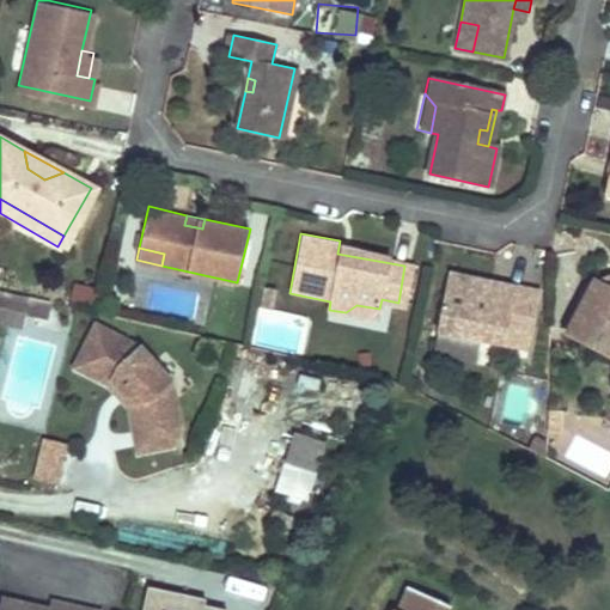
[(609,284),(609,270),(599,274),(592,290),(609,284)]
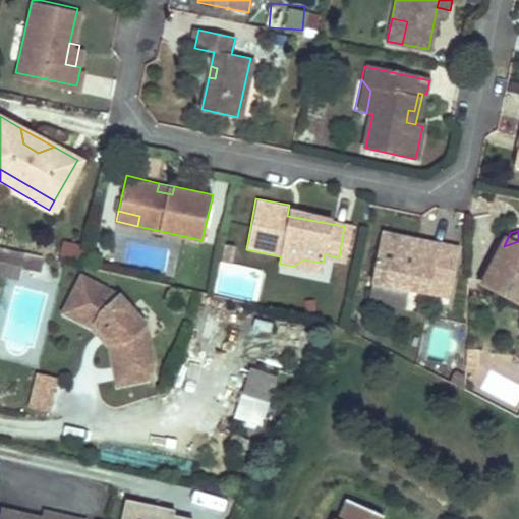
[(454,268),(435,265),(440,243),(422,239),(420,246),(399,242),(400,235),(382,231),(371,281),(428,293),(448,297),(448,296),(454,268)]
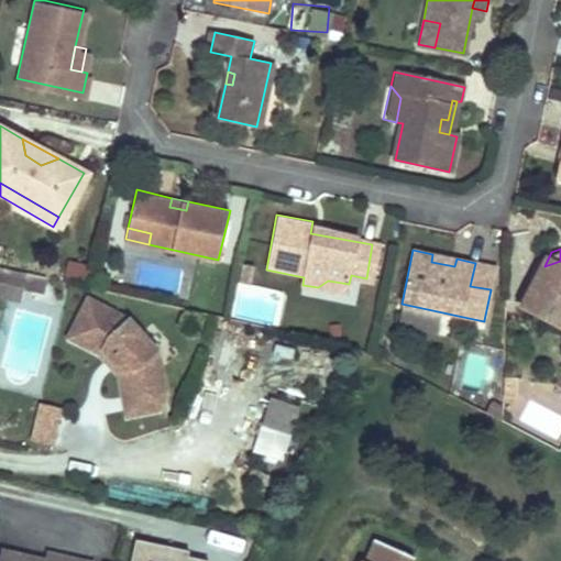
[(457,259),(432,254),(431,262),(454,266),(457,259)]
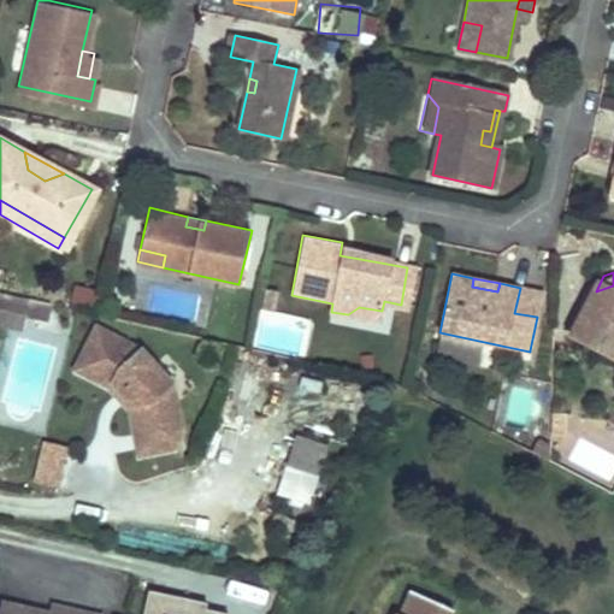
[(94,287),(75,283),(71,302),(90,306),(94,287)]
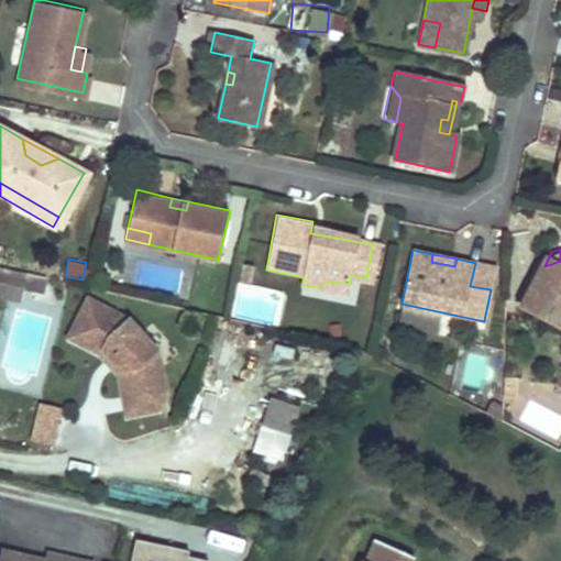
[(560,261),(545,266),(525,312),(560,327),(560,261)]
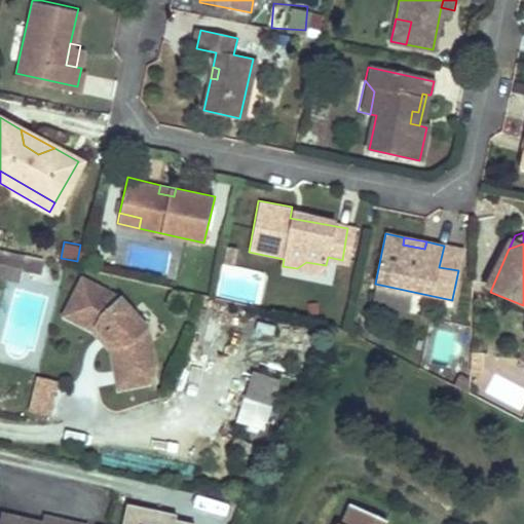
[(462,249),(444,246),(439,267),(458,270),(462,249)]
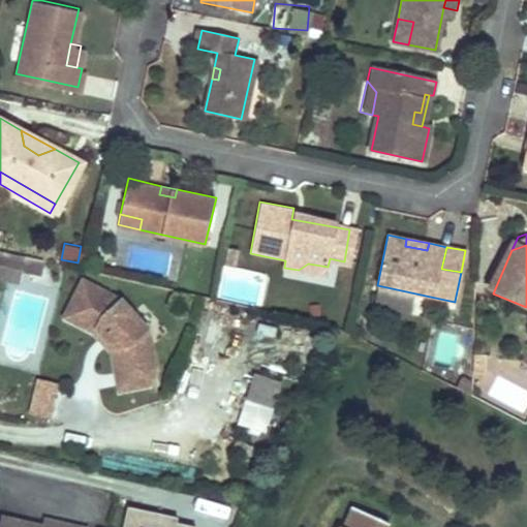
[(235,266),(239,251),(227,248),(223,264),(235,266)]
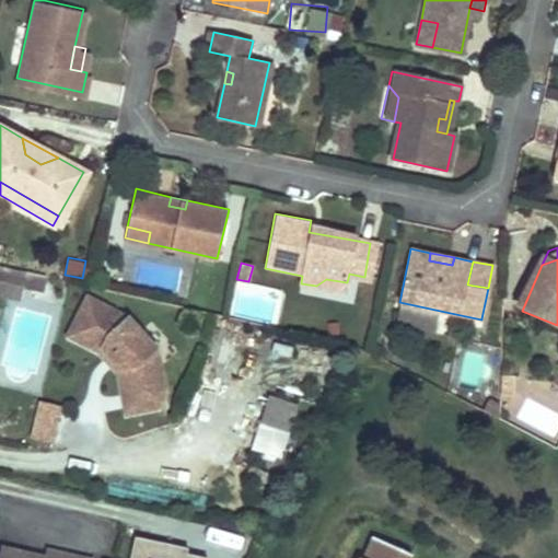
[(0,291),(20,295),(22,285),(21,285),(24,270),(0,265),(0,291)]
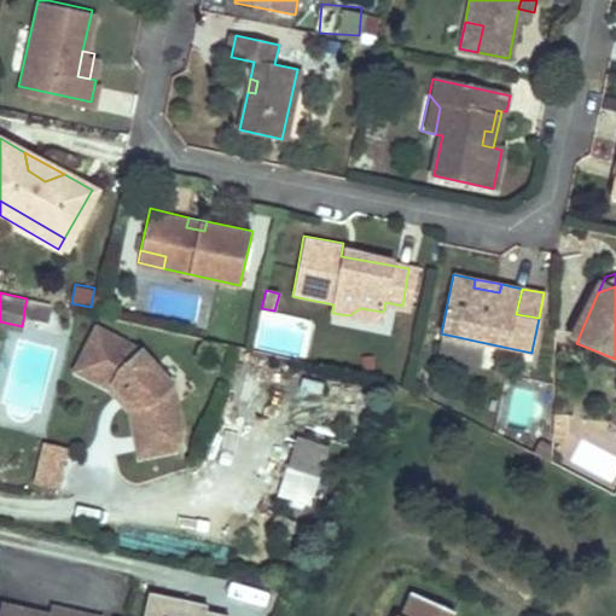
[(47,320),(51,304),(27,298),(23,314),(24,314),(47,320)]
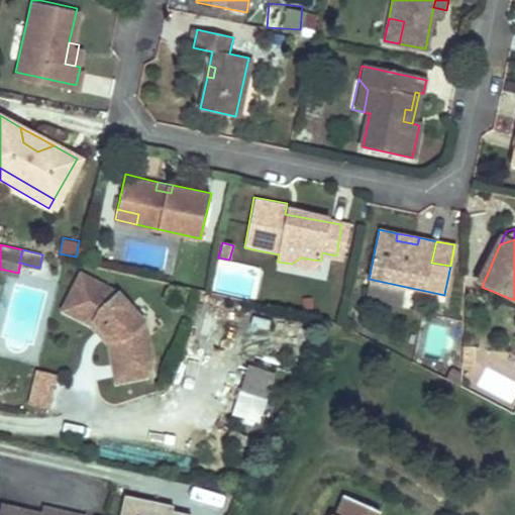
[(292,264),(278,262),(277,267),(318,275),(320,261),(301,258),(292,264)]
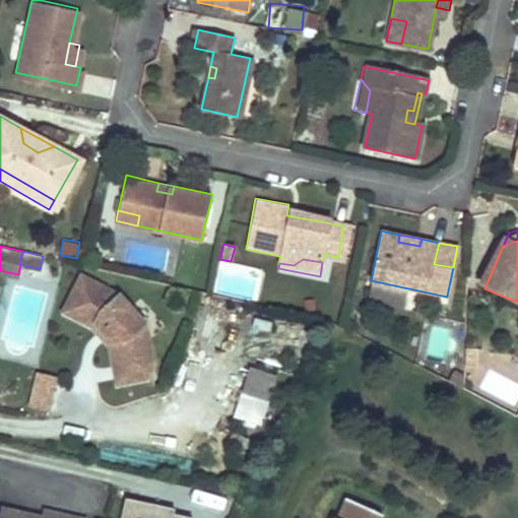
[(118,288),(115,292),(79,273),(61,309),(90,324),(92,319),(101,323),(107,330),(108,331),(105,333),(107,342),(115,382),(144,376),(150,358),(143,323),(146,320),(118,288)]
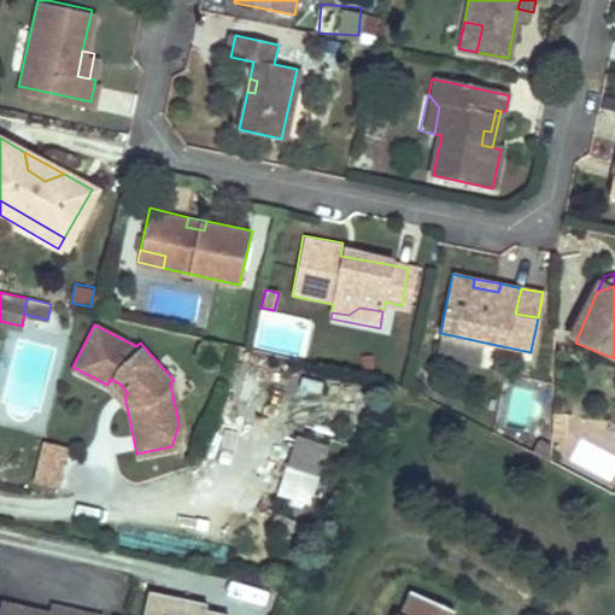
[(127,392),(119,384),(110,379),(107,385),(127,406),(124,396),(128,393),(127,392)]
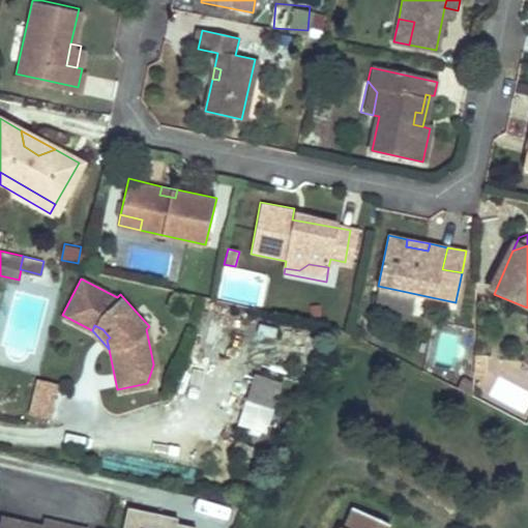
[(281,382),(253,374),(238,424),(266,432),(281,382)]
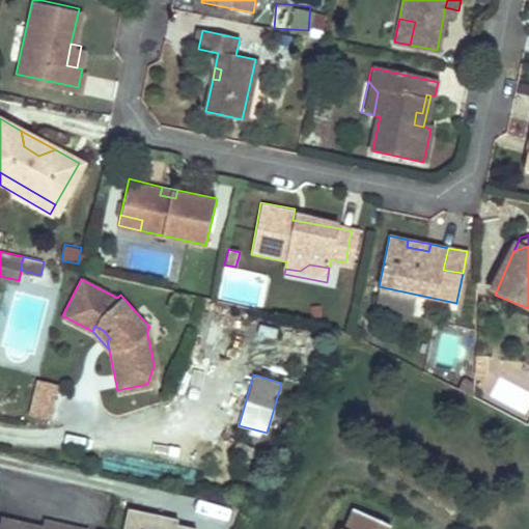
[(462,378),(456,388),(472,395),(472,383),(462,378)]
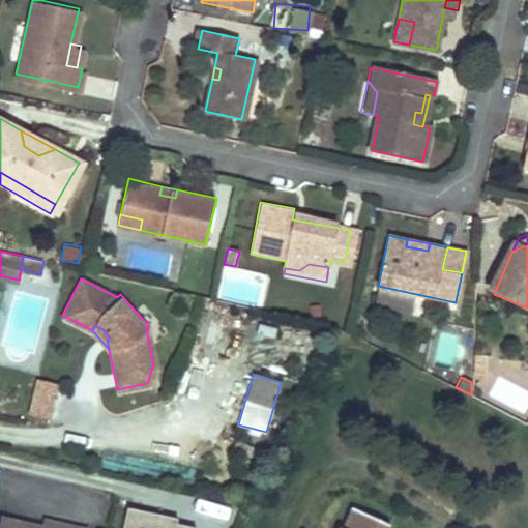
[(58,383),(36,378),(27,414),(50,419),(58,383)]
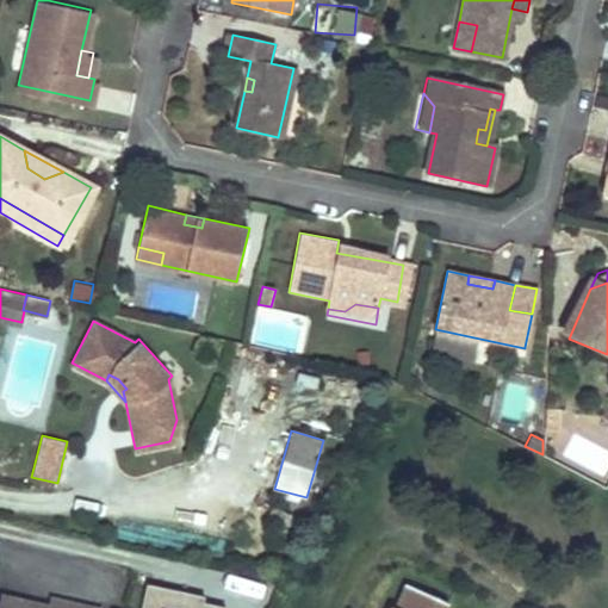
[(444,607),(447,601),(404,582),(392,607),(444,607)]
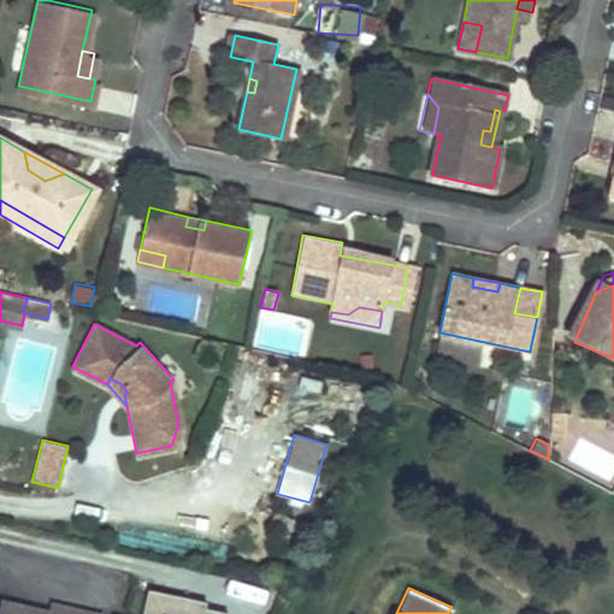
[(145,594),(140,613),(202,613),(205,607),(145,594)]
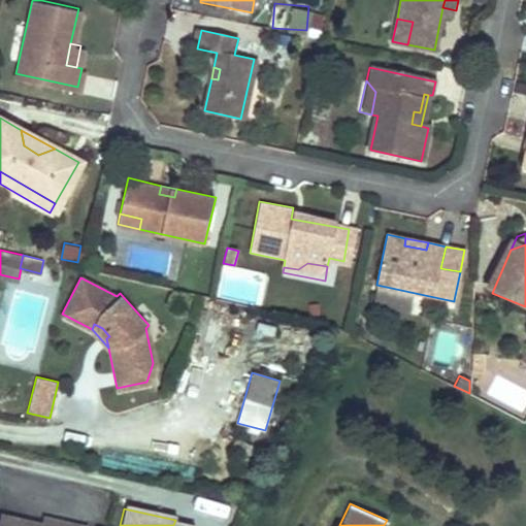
[(78,525),(65,523),(64,525),(54,525),(40,523),(0,514),(0,525),(78,525)]
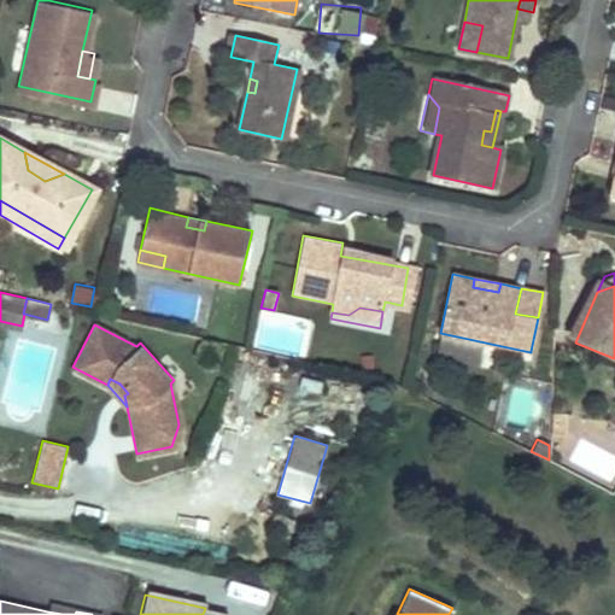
[(48,604),(47,611),(63,614),(75,614),(76,611),(48,604)]
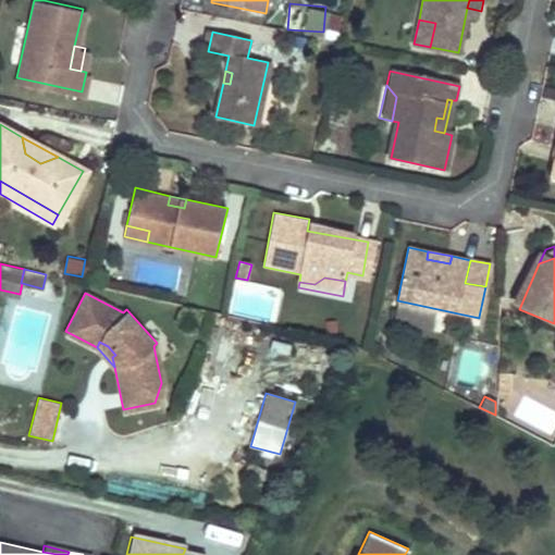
All buildings are outlined.
